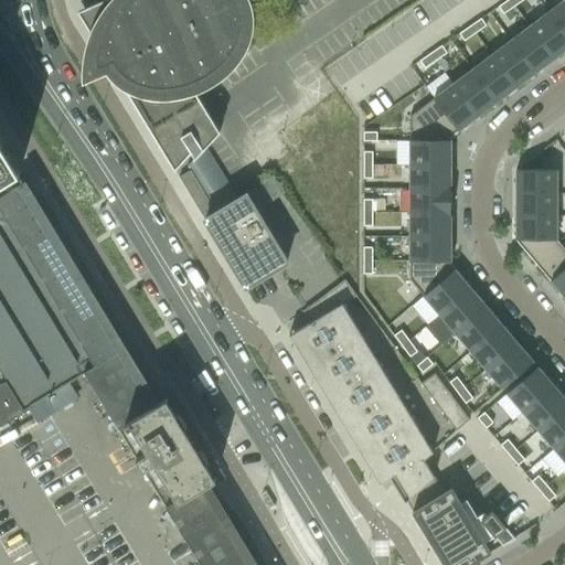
[(192,88),(189,82),(221,63),(237,38),(243,32),(240,28),(237,4),(247,0),(103,0),(77,11),(98,46),(96,53),(94,68),(108,62),(173,170),(182,161),(190,152),(193,158),(192,159),(193,160),(203,150),(220,132),(192,88)]
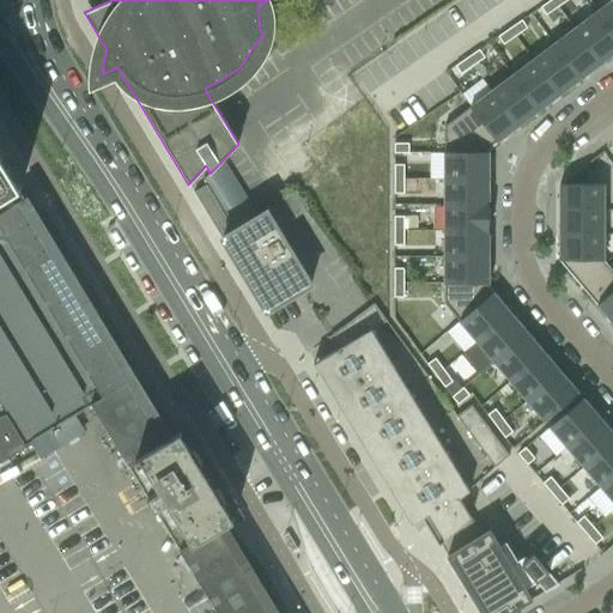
[(504,0),(447,0),(425,12),(438,34),(481,10),(489,23),(497,18),(491,7),(504,0)]
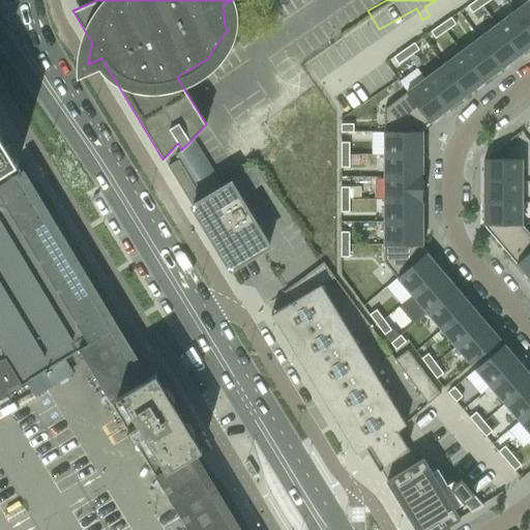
[(477,0),(476,0),(467,6),(472,13),(481,6),(477,0)]
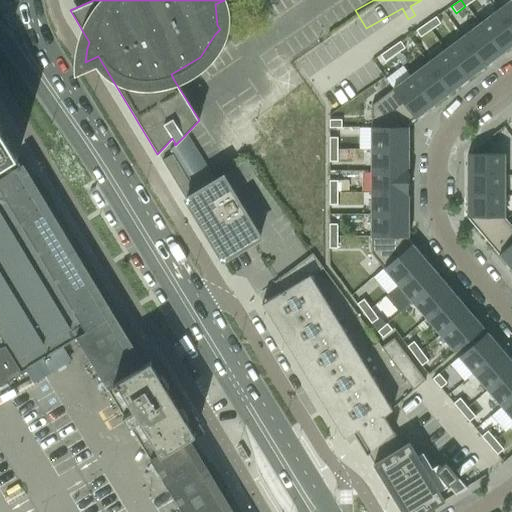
[(511,0),(497,11),(511,30),(511,0)]
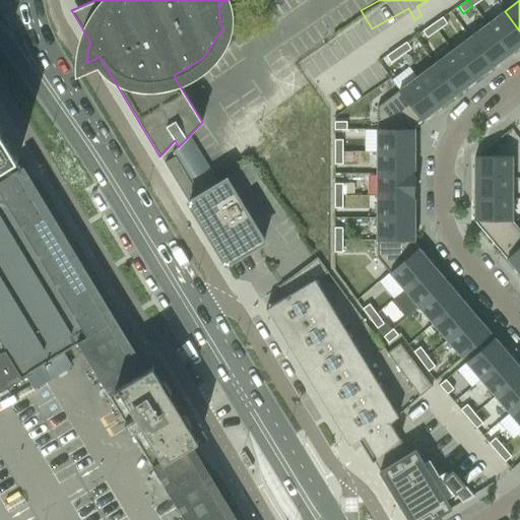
[(519,30),(505,11),(488,24),(510,54),(519,46),(519,30)]
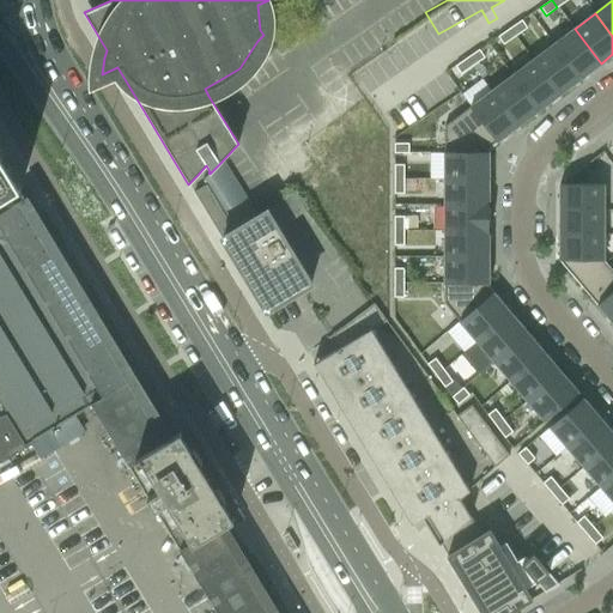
[(521,20),(509,29),(515,37),(527,29),(521,20)]
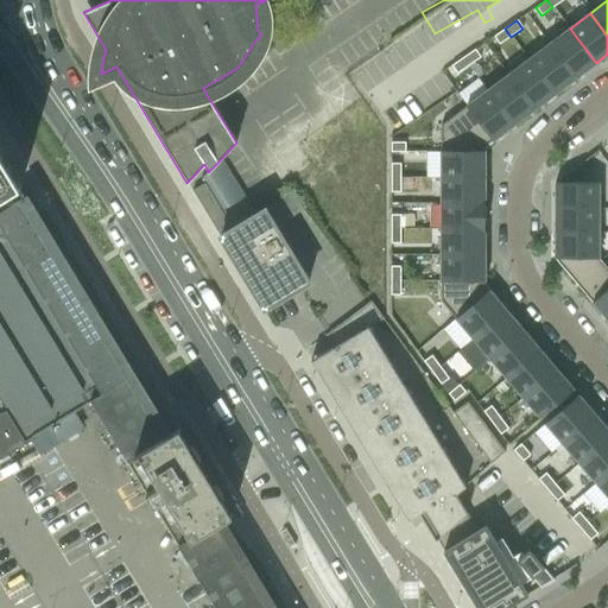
[(505,29),(493,37),(499,45),(511,37),(505,29)]
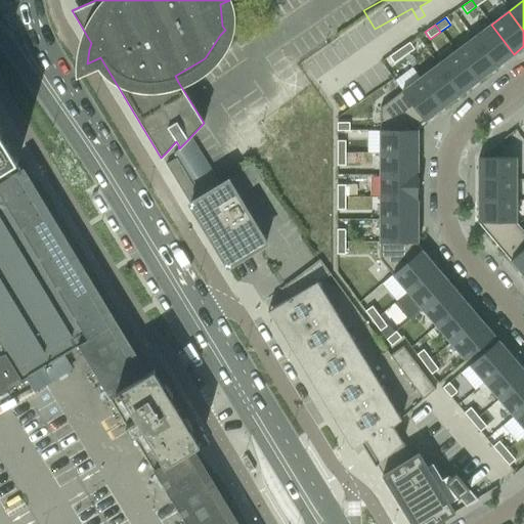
[(491,25),(473,38),(495,68),(514,54),(491,25)]
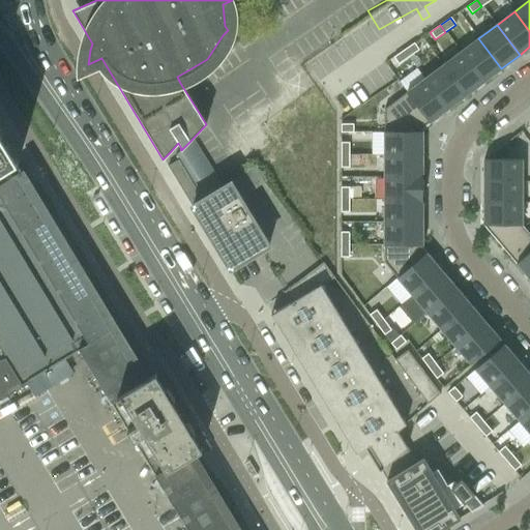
[(478,38),(461,52),(483,82),(501,68),(478,38)]
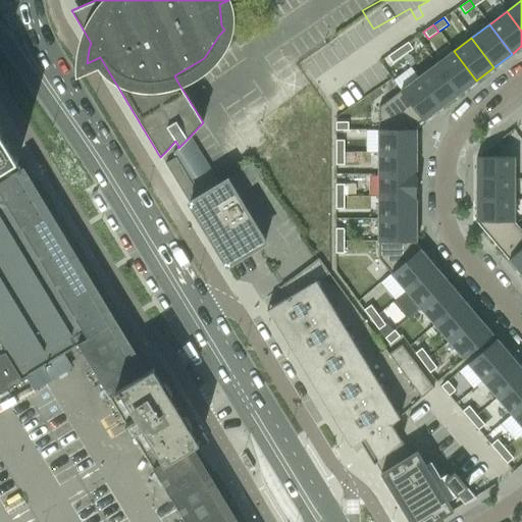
[(408,43),(398,50),(402,56),(412,49),(408,43)]
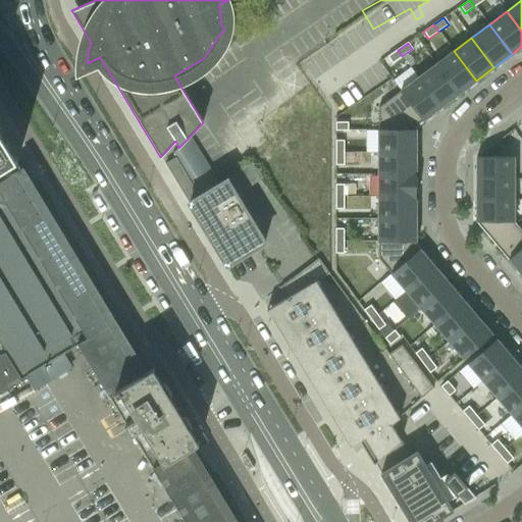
[(398,50),(387,57),(392,63),(402,56),(398,50)]
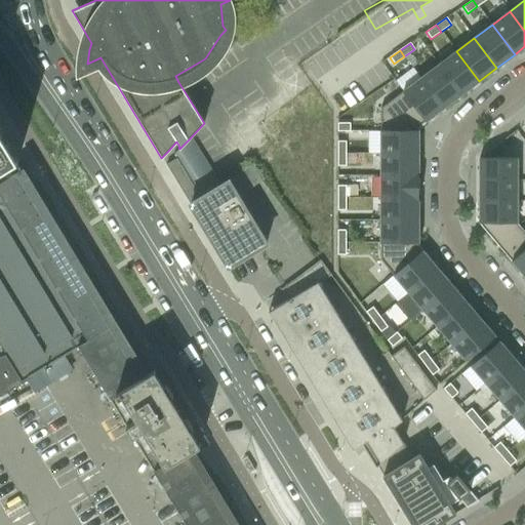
[(456,51),(438,65),(460,94),(479,81),(456,51)]
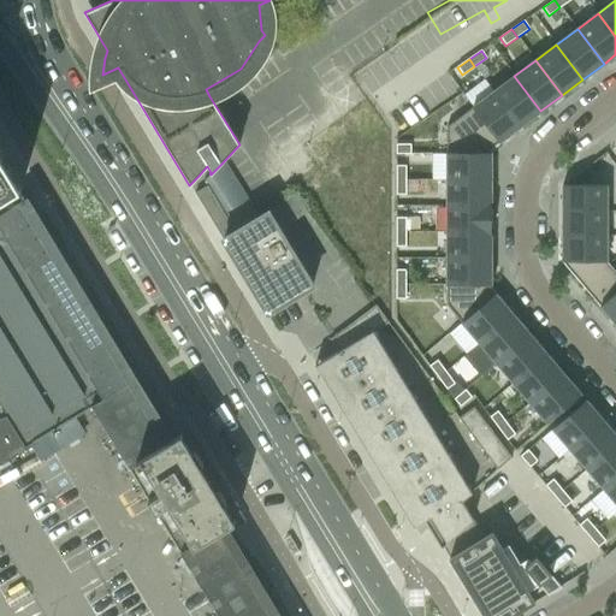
[(514,76),(493,92),(520,126),(540,111),(514,76)]
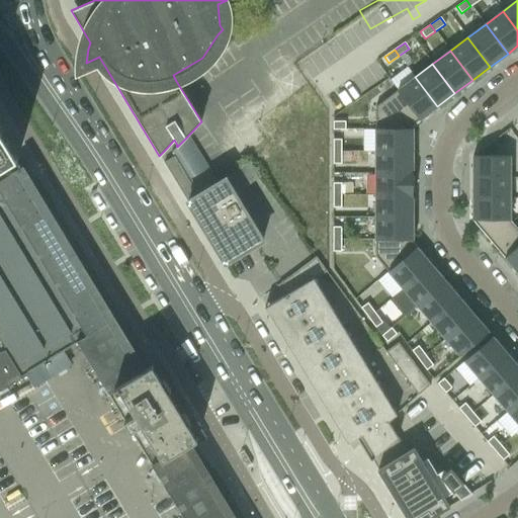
[(415,77),(398,90),(420,120),(437,106),(415,77)]
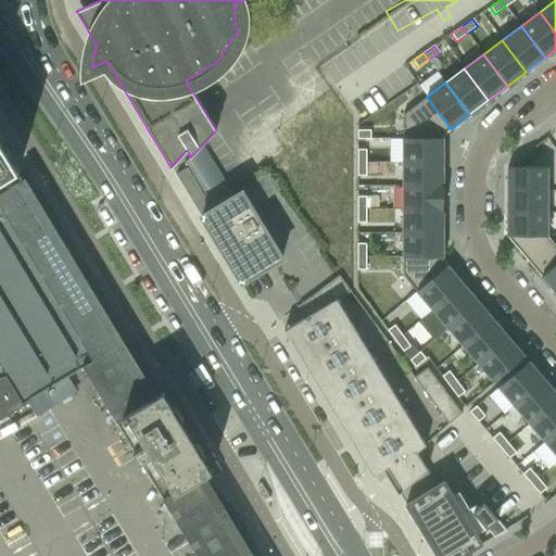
[(427,97),(402,115),(403,139),(442,139),(442,135),(451,129),(427,97)]
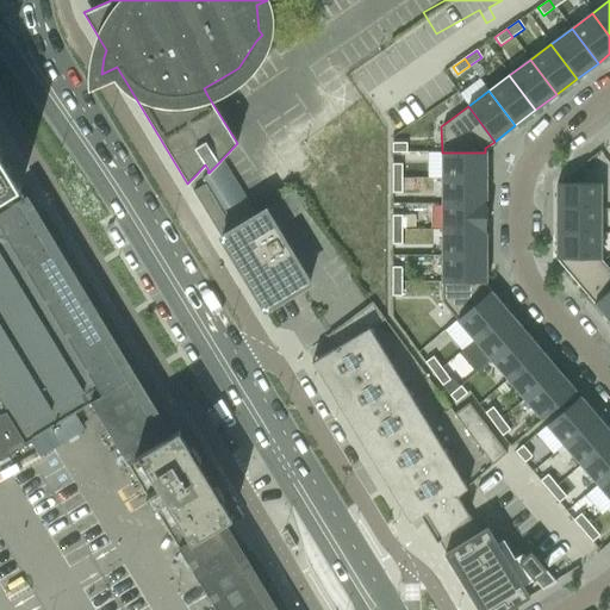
[(406,143),(392,143),(392,153),(406,153),(406,143)]
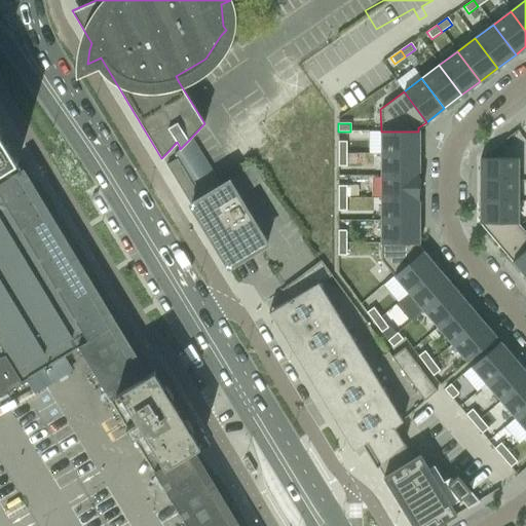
[(0,183),(20,171),(14,162),(17,160),(19,160),(0,129),(0,183)]
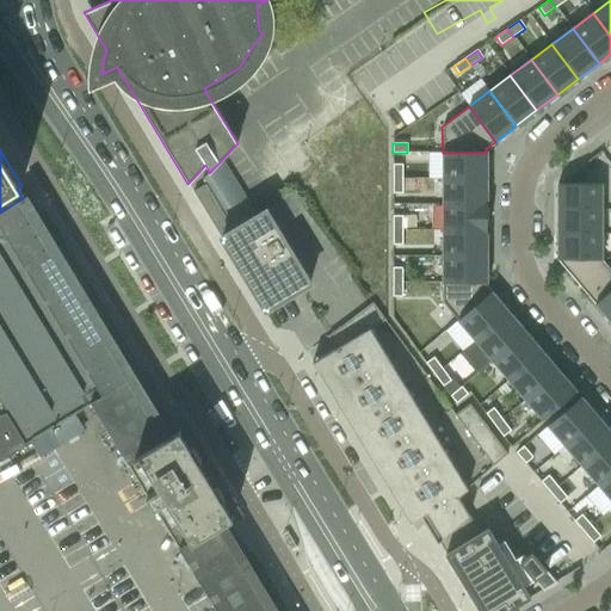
[(429,153),(429,179),(443,179),(486,179),(486,153),(443,153),(429,153)]
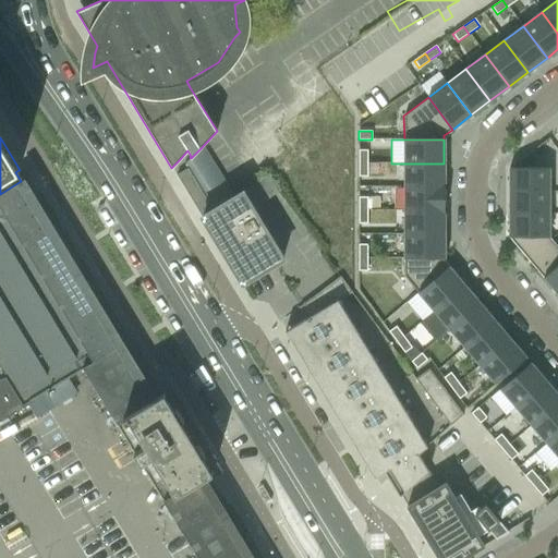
[(359,150),(359,164),(367,164),(367,150),(359,150)]
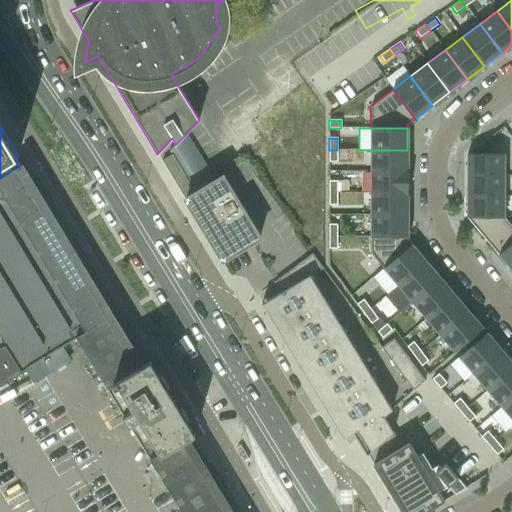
[(329,150),(329,162),(337,162),(337,150),(329,150)]
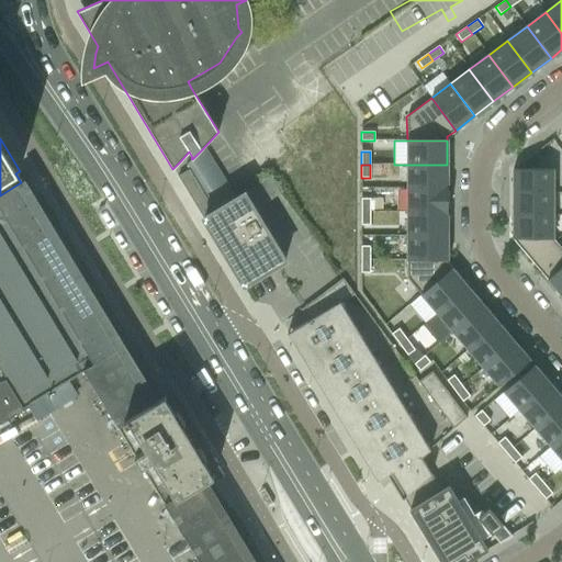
[(407,189),(447,189),(447,165),(407,165),(407,189)]
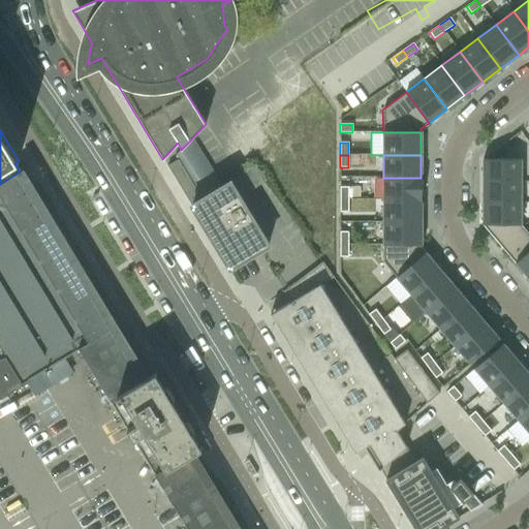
[(166,166),(191,207),(204,198),(197,188),(195,189),(178,159),(166,166)]
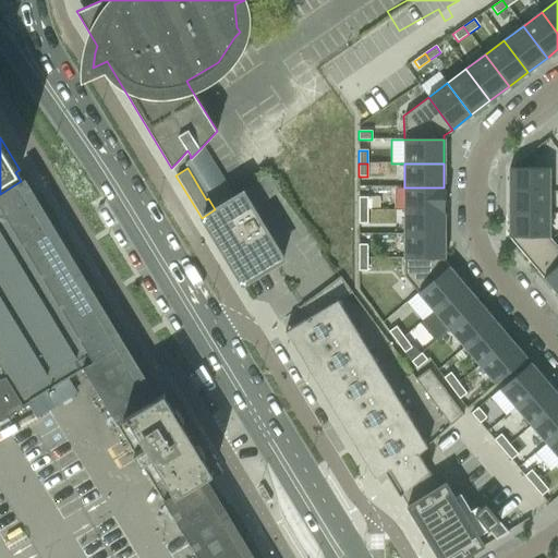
[(509,168),(509,192),(548,192),(548,169),(509,168)]
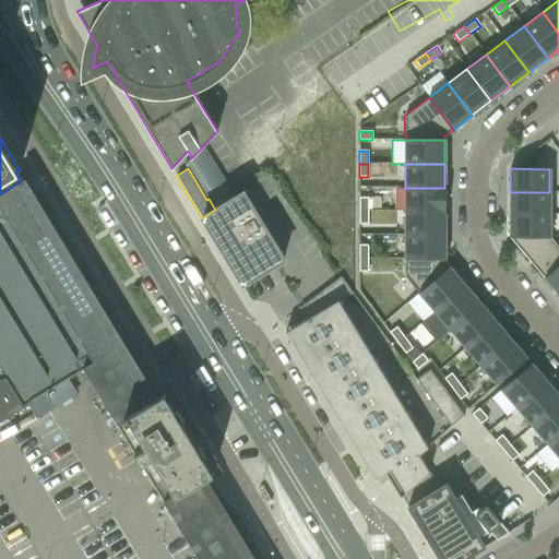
[(0,421),(31,404),(28,403),(30,402),(69,379),(81,371),(84,370),(95,388),(104,403),(142,465),(150,478),(163,500),(181,489),(200,478),(201,480),(210,475),(212,474),(211,472),(201,455),(200,453),(198,450),(189,437),(188,435),(178,417),(177,416),(166,399),(165,396),(162,399),(27,177),(21,181),(0,194),(0,367),(7,378),(0,380),(0,421)]
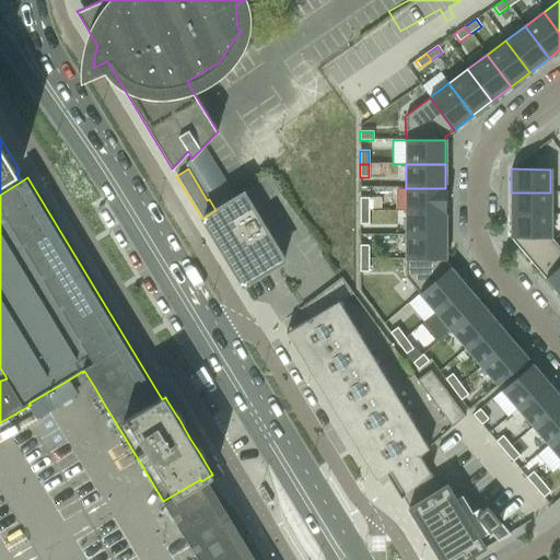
[(406,211),(445,211),(445,188),(406,188),(406,211)]
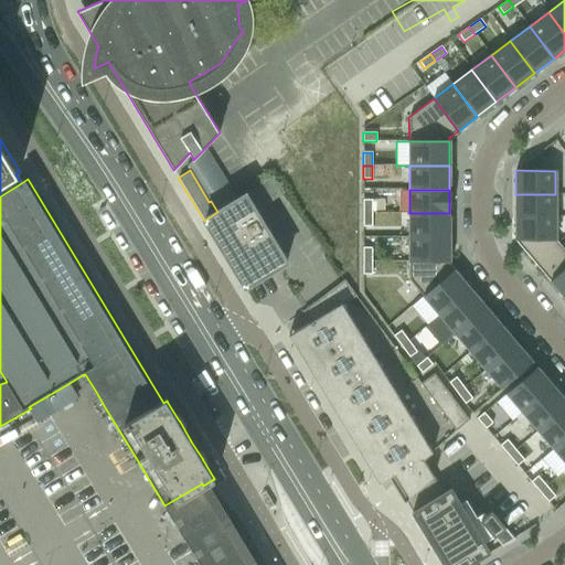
[(515,194),(515,217),(555,217),(555,194),(515,194)]
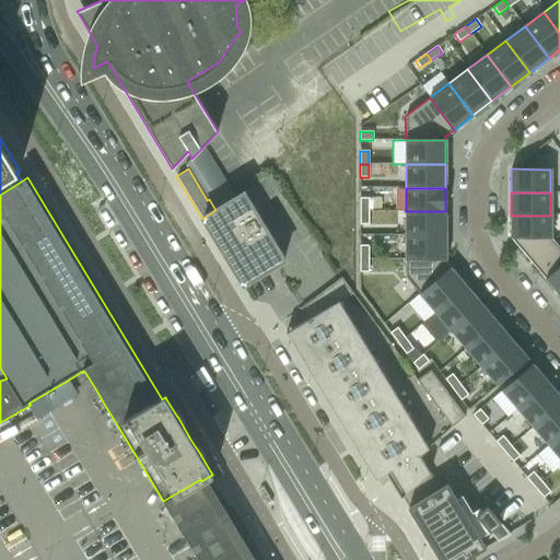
[(202,219),(212,234),(233,269),(237,267),(240,269),(242,270),(251,272),(254,272),(256,271),(259,275),(283,260),(243,194),(216,210),(202,219)]
